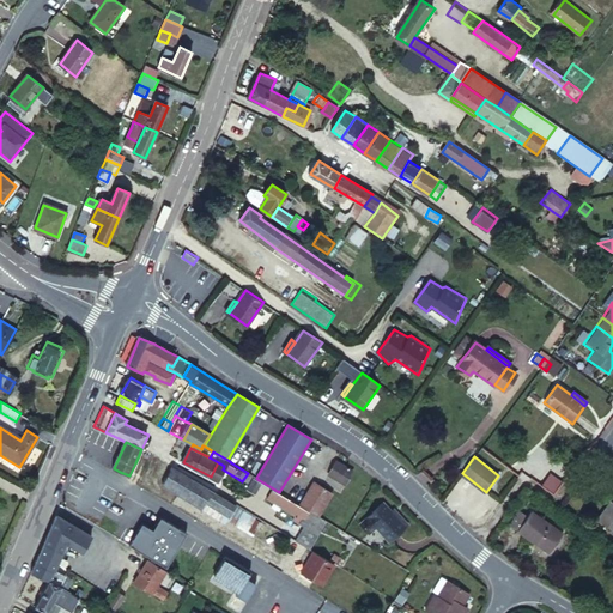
[(337,462),(328,475),(341,484),(345,486),(353,473),(337,462)]
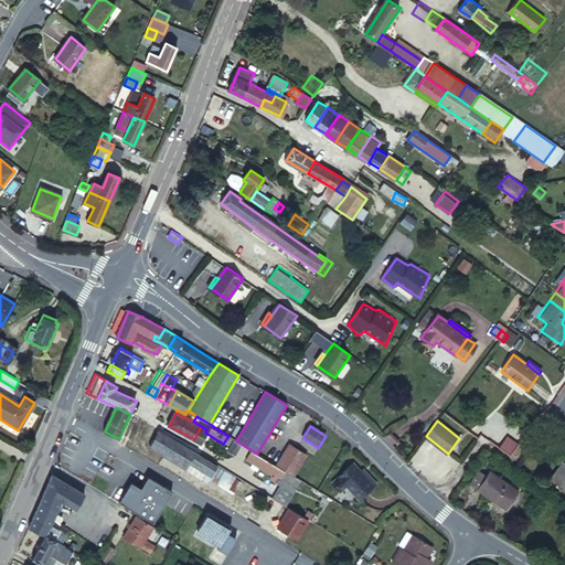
[(200,428),(194,439),(200,443),(205,433),(200,428)]
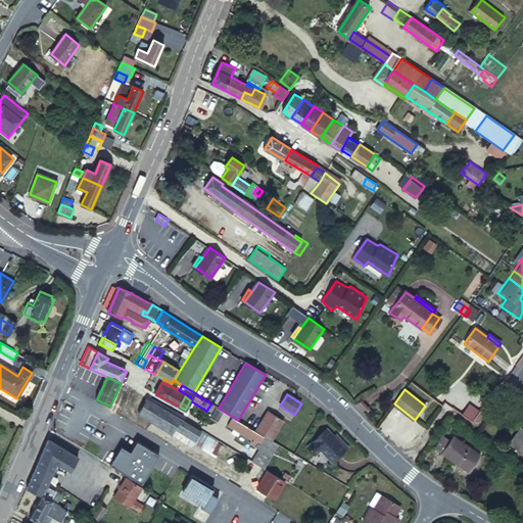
[(182,420),(147,398),(138,414),(172,435),(176,429),(182,420)]
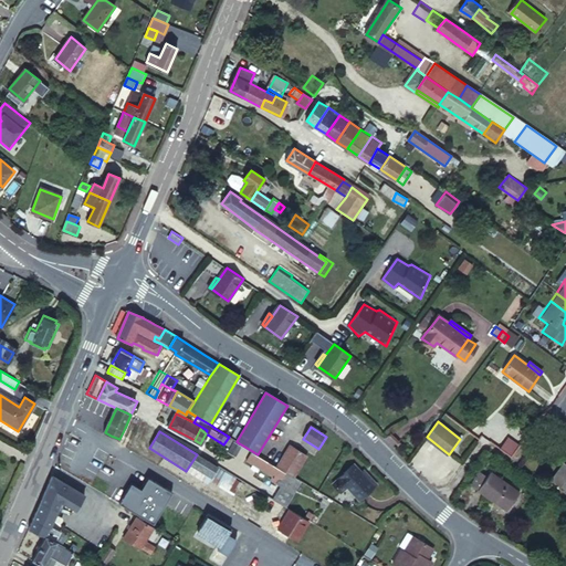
[(270,435),(258,454),(260,456),(264,449),(272,436),(270,435)]
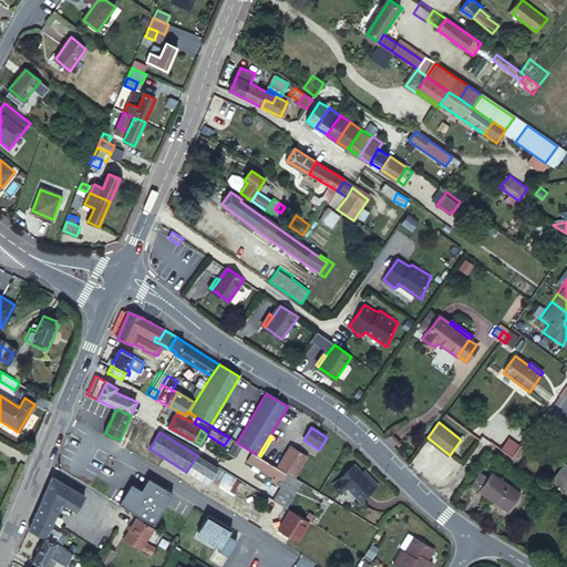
[(272,436),(265,450),(277,457),(285,444),(272,436)]
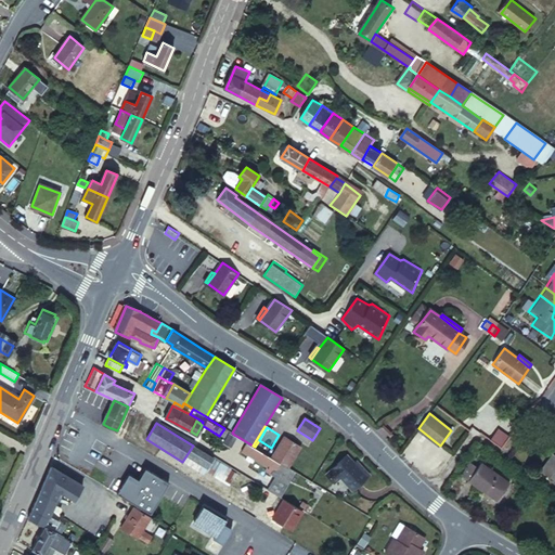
[(499,428),(491,439),(503,447),(511,436),(499,428)]
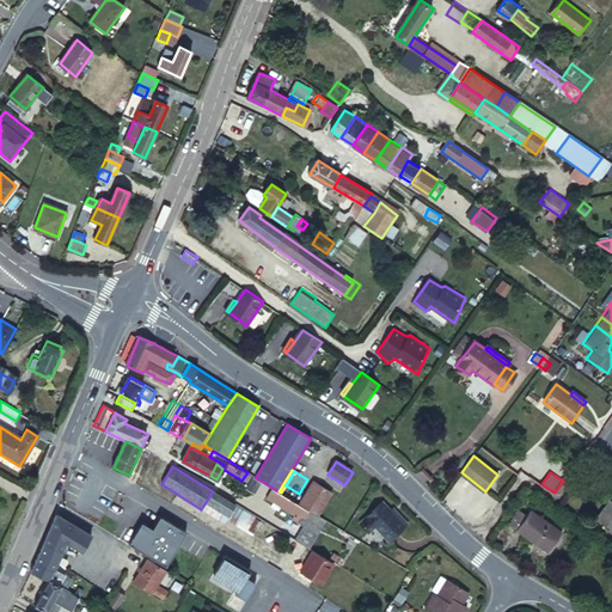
[(311,484),(299,503),(304,507),(317,515),(329,495),(311,484)]
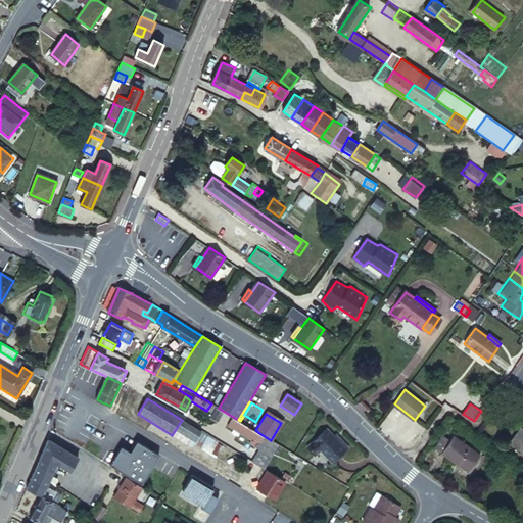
[(244,415),(240,421),(251,428),(255,422),(244,415)]
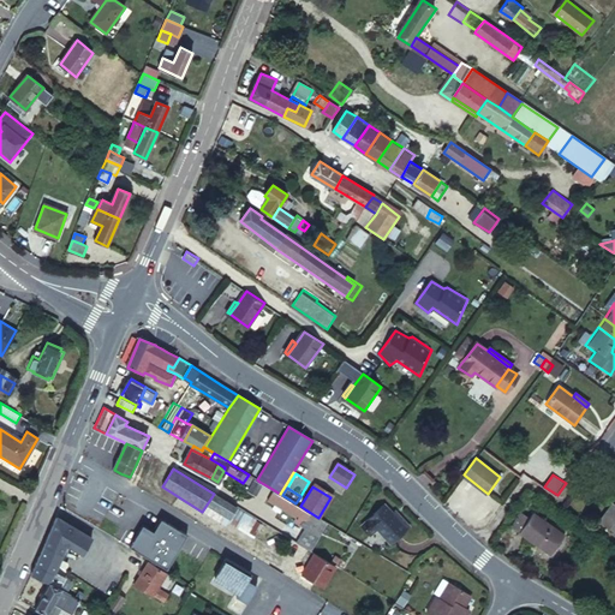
[(322,527),(324,523),(305,511),(304,512),(273,493),(268,501),(274,505),(282,509),(297,519),(302,523),(318,533),(322,527)]
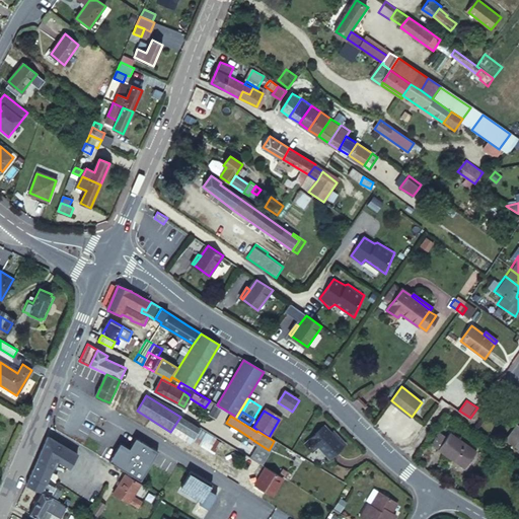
[(180,417),(174,426),(194,438),(200,428),(180,417)]
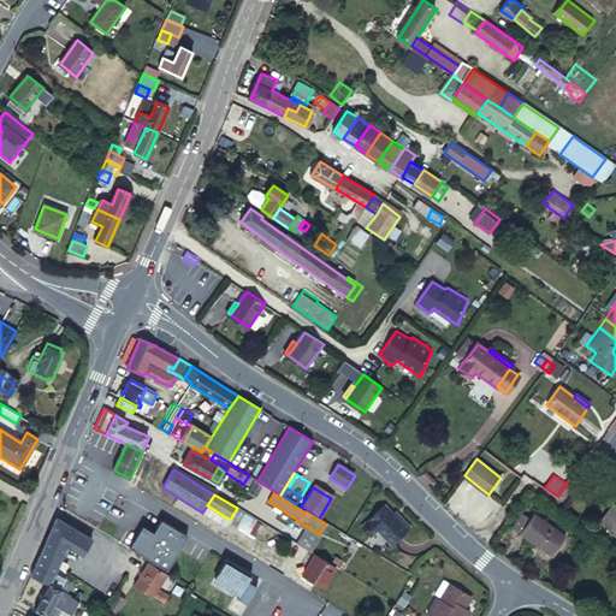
[(384,505),(362,527),(369,535),(377,531),(390,545),(407,529),(392,515),(384,505)]
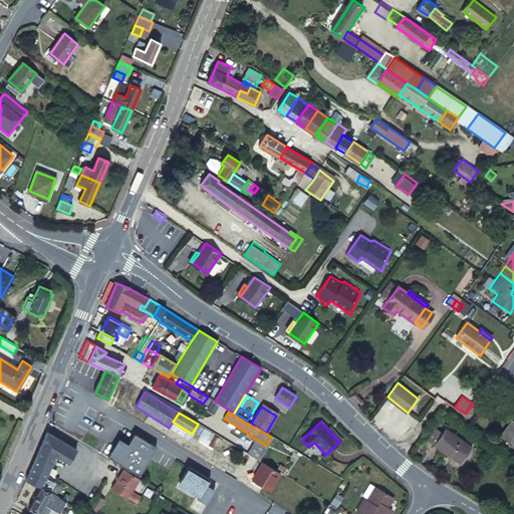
[(513,428),(509,424),(499,437),(513,447),(513,428)]
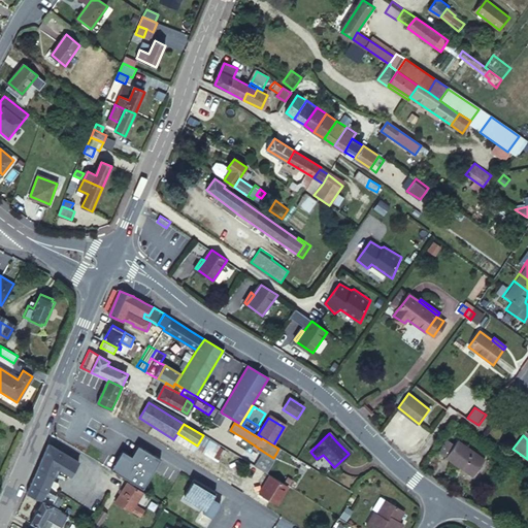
[(338,438),(336,441),(349,454),(351,452),(338,438)]
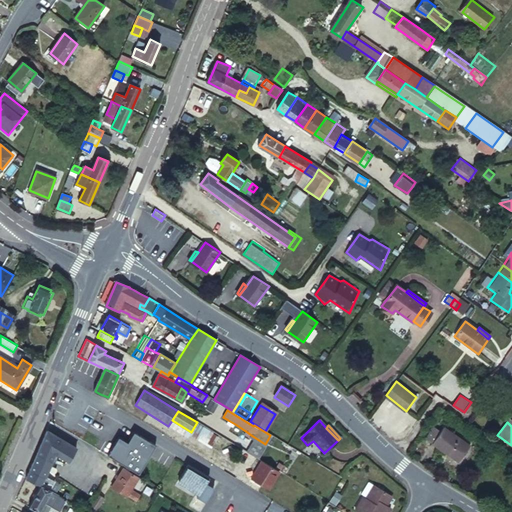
[(204,426),(197,438),(211,445),(217,433),(204,426)]
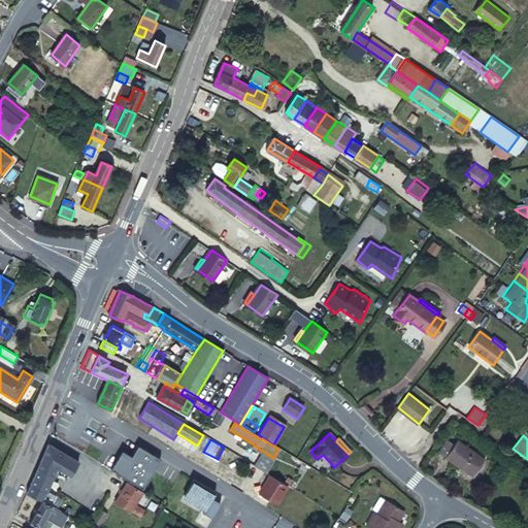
[(458,441),(446,458),(473,477),(485,461),(458,441)]
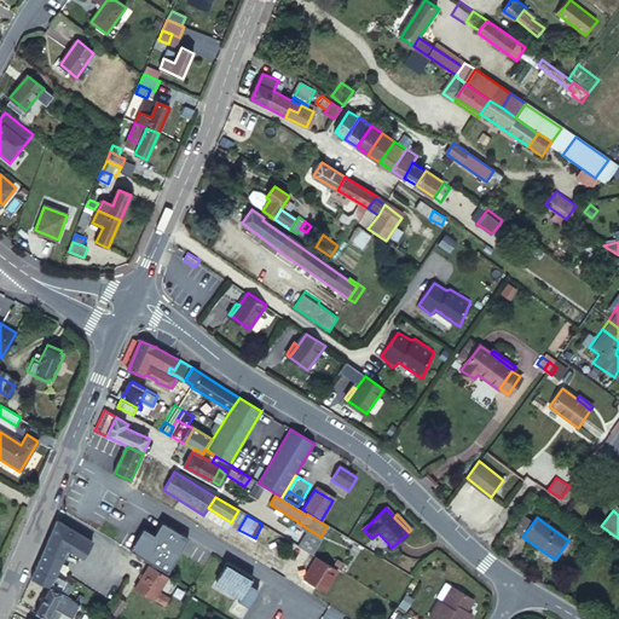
[(56,521),(50,537),(79,555),(87,541),(56,521)]
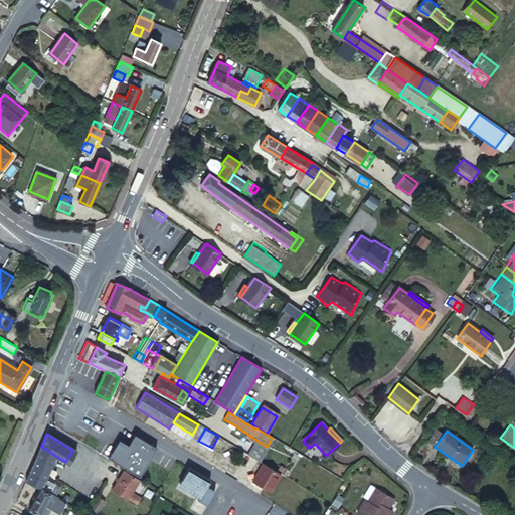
[(260,452),(254,459),(258,461),(261,463),(266,456),(262,454),(260,452)]
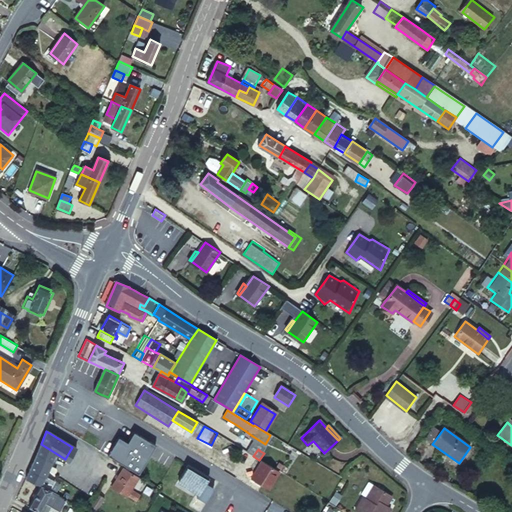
[(54,461),(38,451),(36,455),(34,460),(33,463),(49,471),(54,461)]
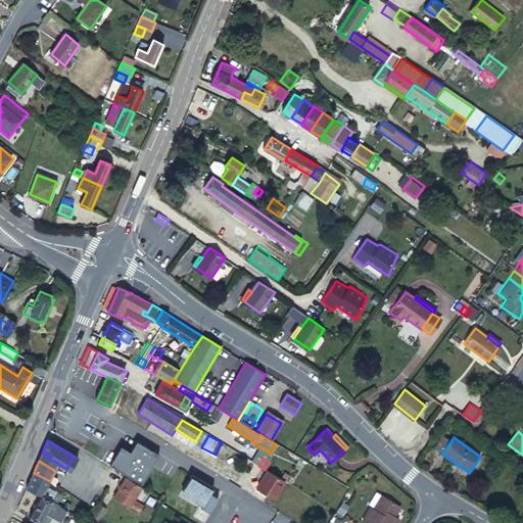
[(34,473),(27,488),(43,494),(44,495),(49,485),(50,481),(34,473)]
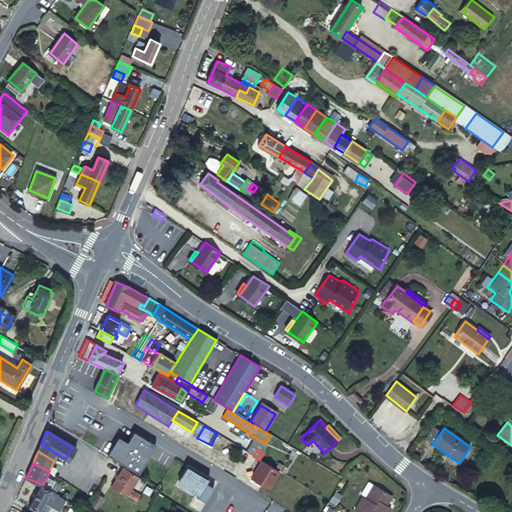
[(282,474),(263,463),(253,481),(271,492),(282,474)]
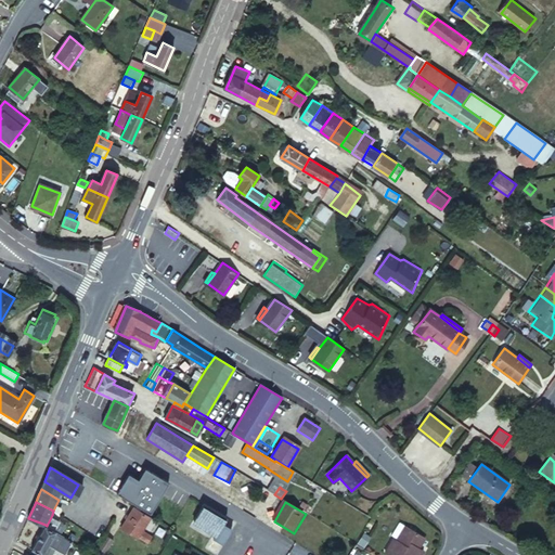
[(194,525),(218,539),(229,521),(205,506),(194,525)]
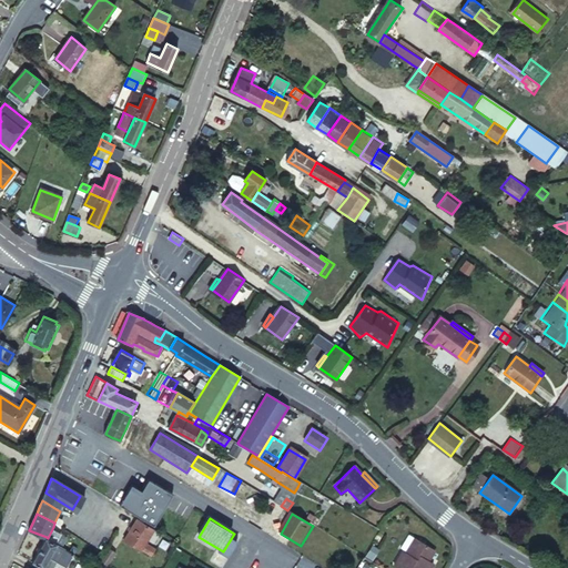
[(124,541),(142,551),(146,544),(148,541),(153,531),(137,521),(124,541)]
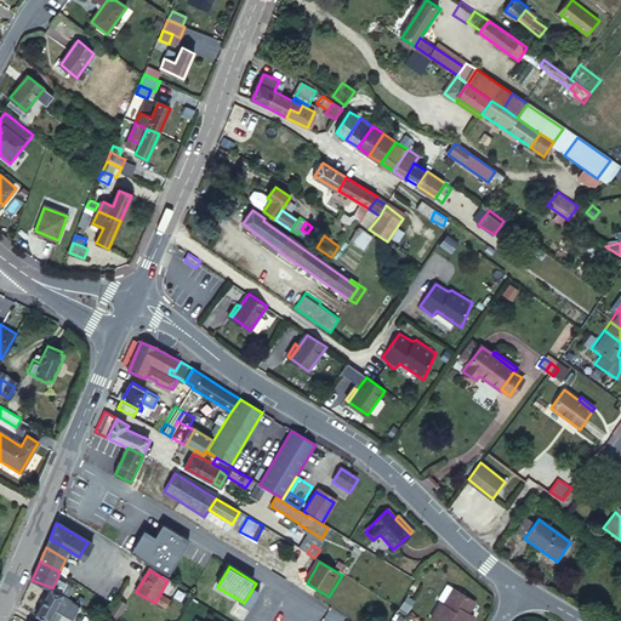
[(58,576),(52,588),(63,592),(69,584),(58,576)]
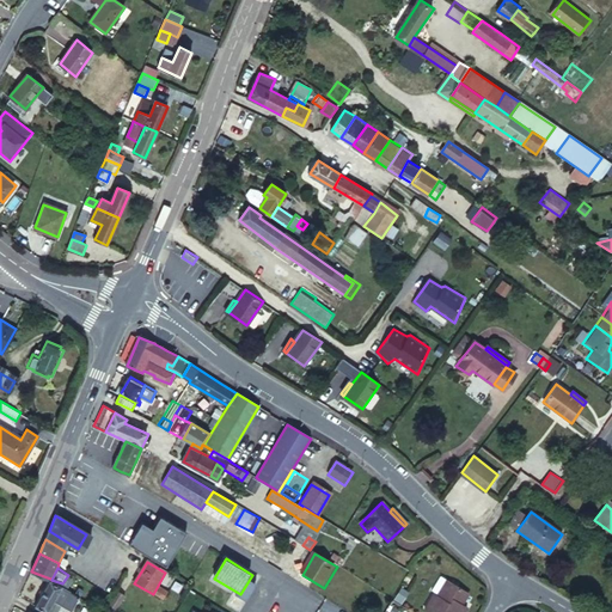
[(172,579),(165,573),(159,583),(166,588),(172,579)]
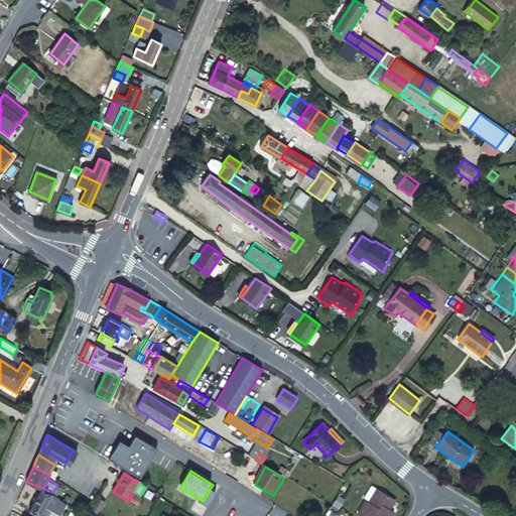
[(367,499),(367,500),(369,501),(377,488),(372,484),(364,497),(367,499)]
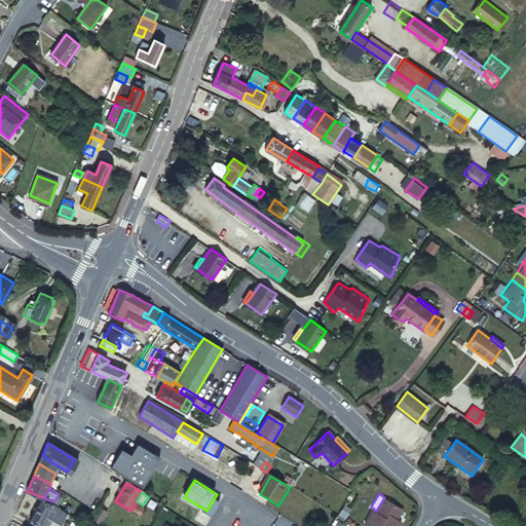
[(64,497),(59,494),(53,501),(54,502),(57,503),(60,505),(64,497)]
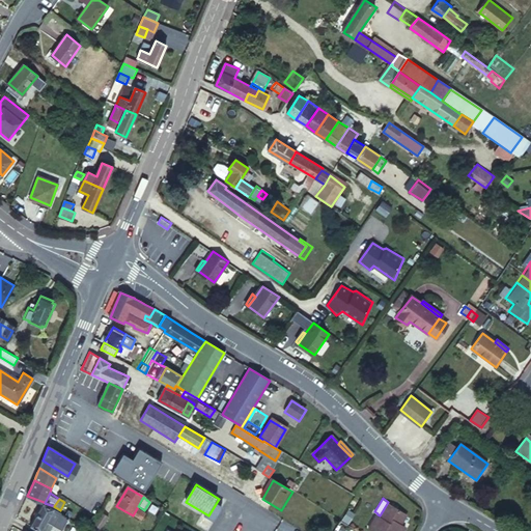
[(44,502),(30,527),(38,530),(43,530),(57,508),(55,507),(45,503),(44,502)]
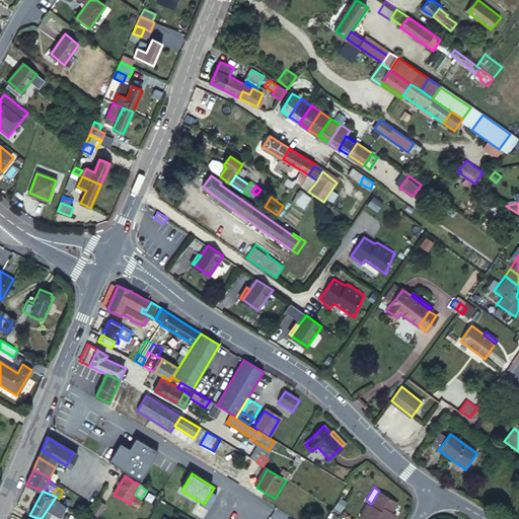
[(369,503),(361,516),(365,518),(392,518),(393,518),(389,515),(392,511),(397,502),(379,491),(371,504),(369,503)]
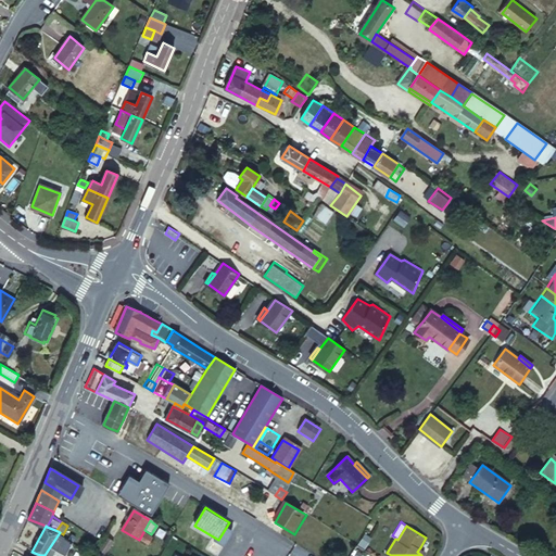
[(152,538),(143,532),(139,540),(148,545),(152,538)]
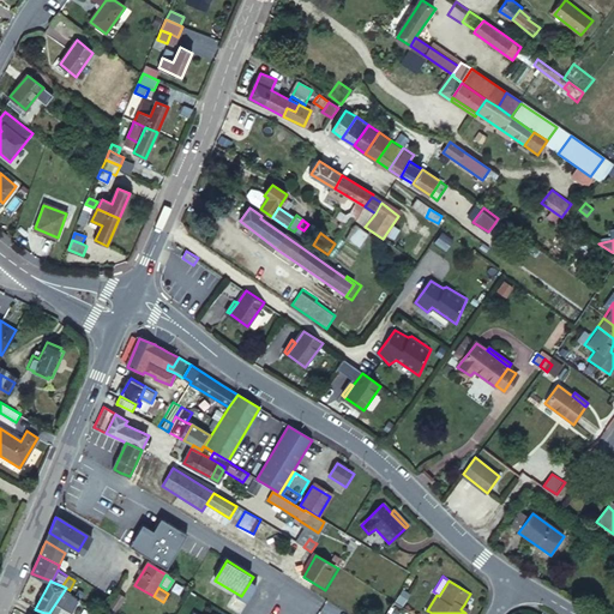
[(120,591),(108,613),(107,613),(116,613),(127,595),(120,591)]
